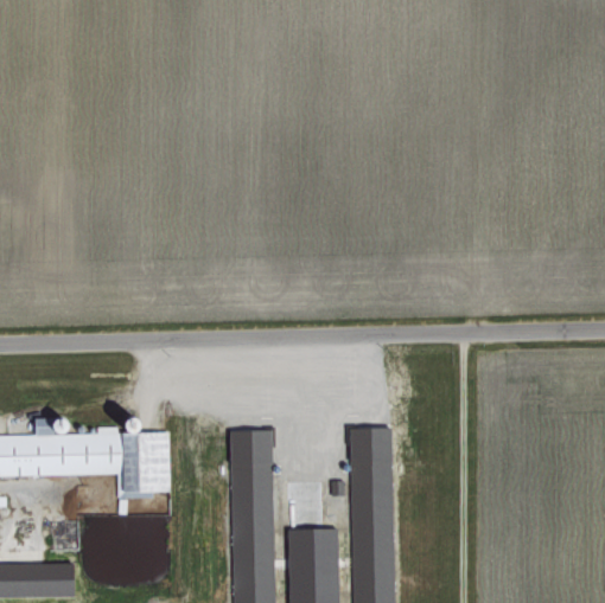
[(0,475),(116,474),(116,499),(152,499),(152,492),(167,492),(166,431),(119,432),(119,417),(103,418),(103,432),(53,434),(53,418),(27,418),(29,435),(0,435),(0,475)]
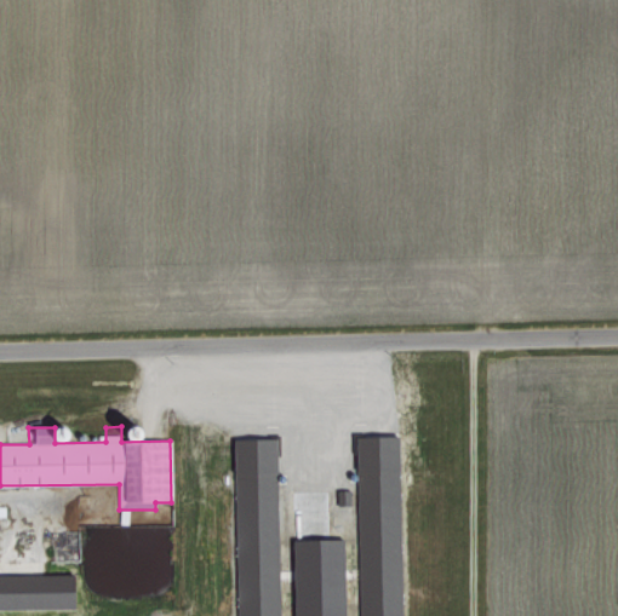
[(401,615),(398,437),(355,437),(359,615),(401,615)]
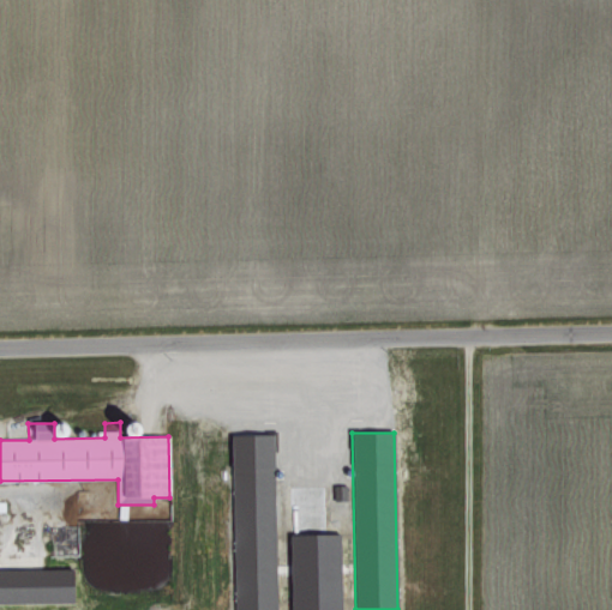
[(276,609),(274,435),(232,436),(234,609),(276,609)]
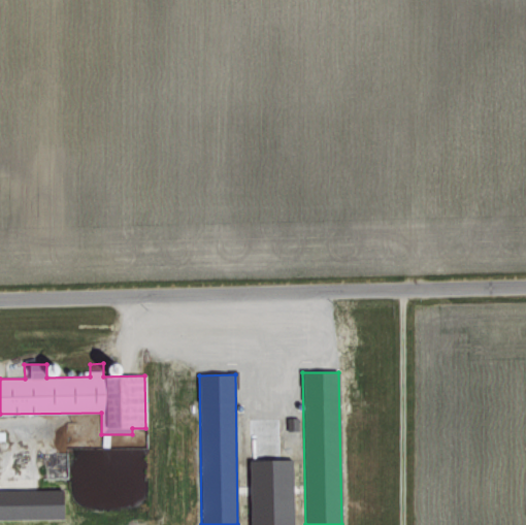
[(297,419),(286,420),(286,432),(297,431),(297,419)]
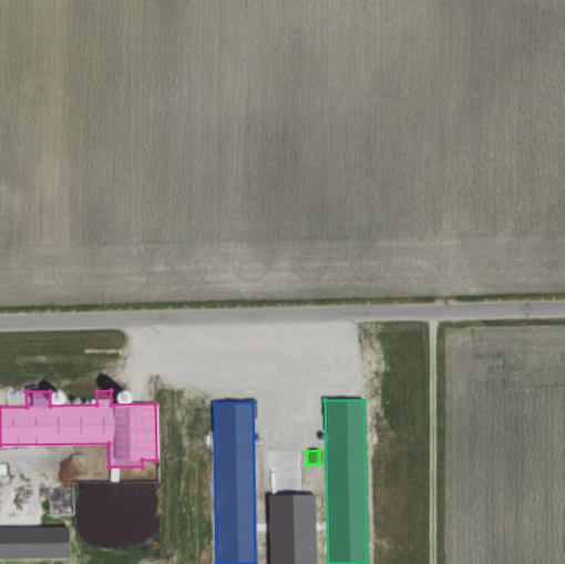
[(314,563),(314,495),(267,495),(266,563),(314,563)]
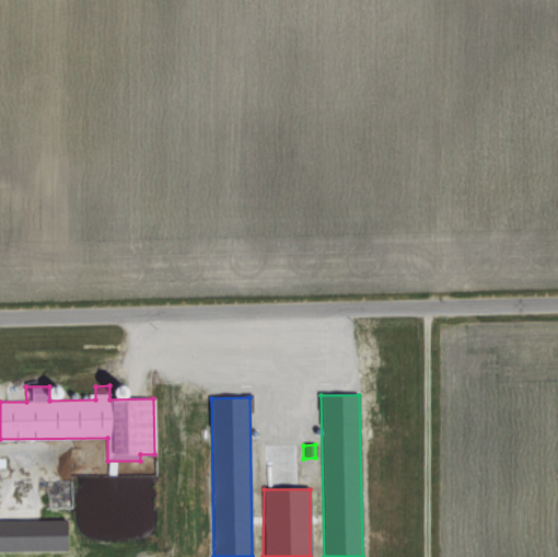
[(0,552),(65,550),(64,520),(0,520),(0,552)]
